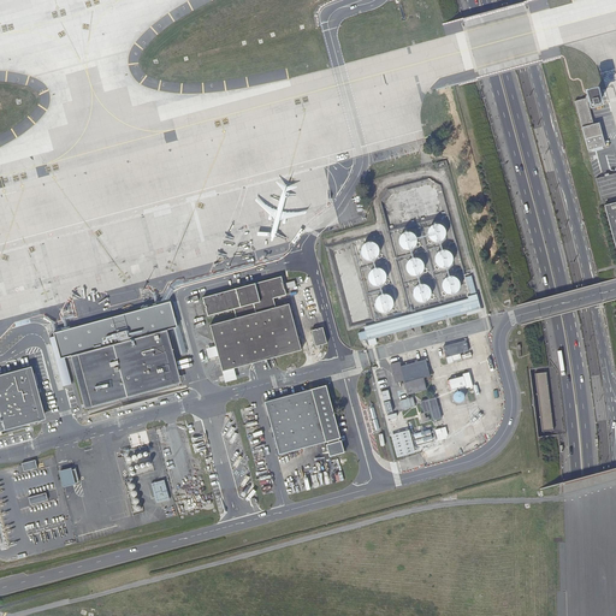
[(599,124),(594,124),(588,102),(590,102),(592,110),(604,106),(599,89),(596,89),(592,89),(591,90),(587,93),(588,94),(588,96),(587,96),(587,98),(576,101),(588,152),(605,147),(599,124)]
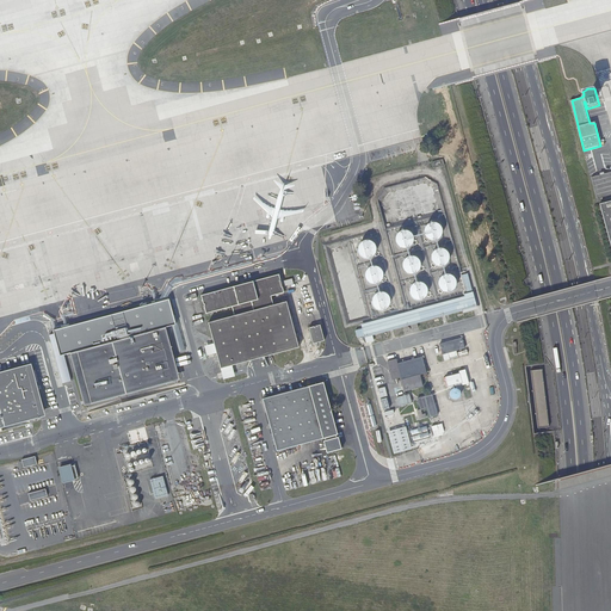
[(610,205),(600,209),(610,251),(610,205)]
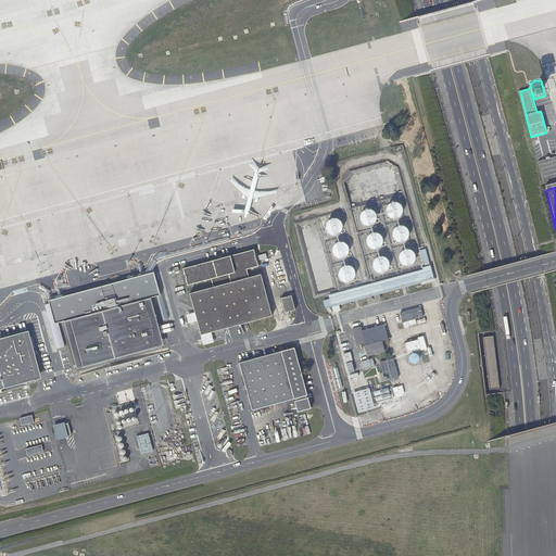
[(393,201),(390,201),(387,203),(384,205),(383,207),(383,211),(384,214),(386,216),(389,218),(391,218),(394,218),(396,217),(399,215),(401,212),(401,210),(400,206),(399,204),(396,202),(393,201)]
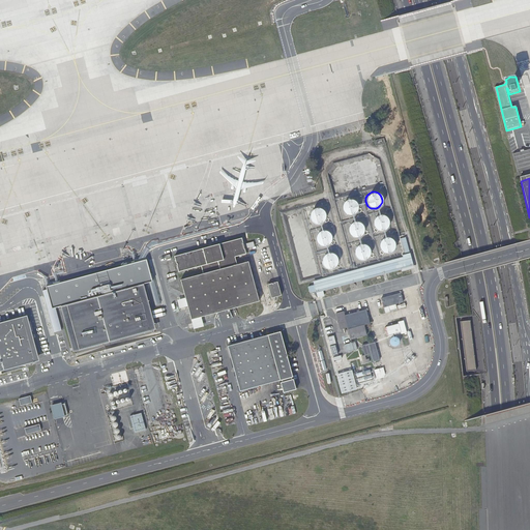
[(349,199),(347,199),(344,201),(342,202),(341,205),(341,208),(342,210),(343,212),(346,214),(348,214),(351,214),(353,213),(355,211),(356,209),(357,206),(356,203),(354,201),(352,200),(349,199)]
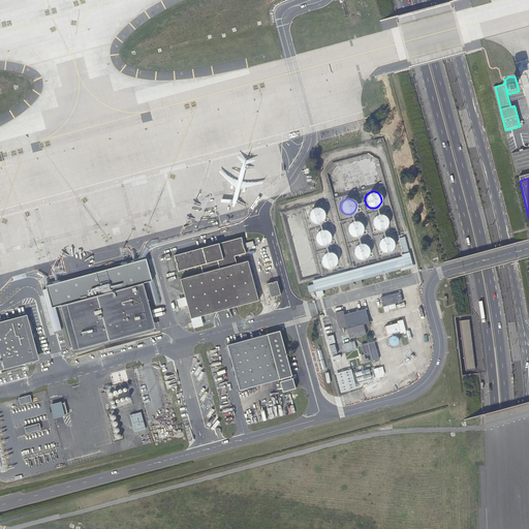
[(307,214),(307,217),(309,220),(311,222),(313,223),(316,223),(319,223),(321,221),(323,218),(323,216),(323,213),(322,211),(320,209),(317,207),(315,207),(312,208),(310,209),(308,212),(307,214)]
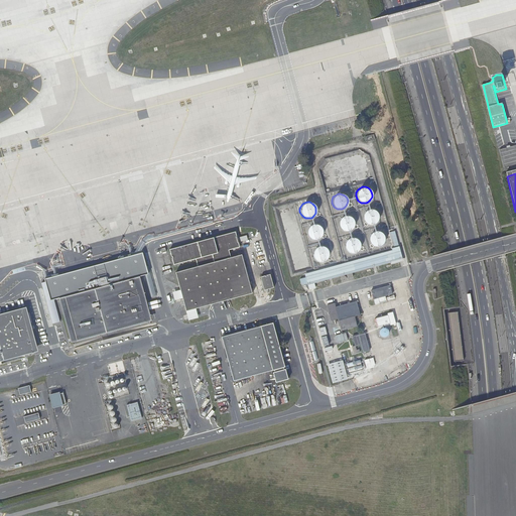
[(371,209),(368,209),(366,210),(364,212),(362,215),(362,217),(363,220),(364,222),(367,224),(369,225),(372,225),(375,223),(376,221),(378,219),(378,217),(377,214),(376,211),(374,210),(371,209)]
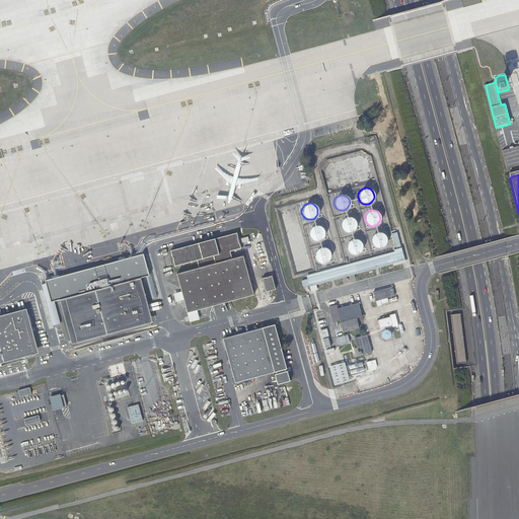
[(340,224),(340,227),(341,229),(343,231),(346,232),(349,232),(351,231),(353,230),(355,228),(356,225),(355,222),(354,220),(352,218),(350,217),(347,217),(344,217),(342,219),(341,221),(340,224)]
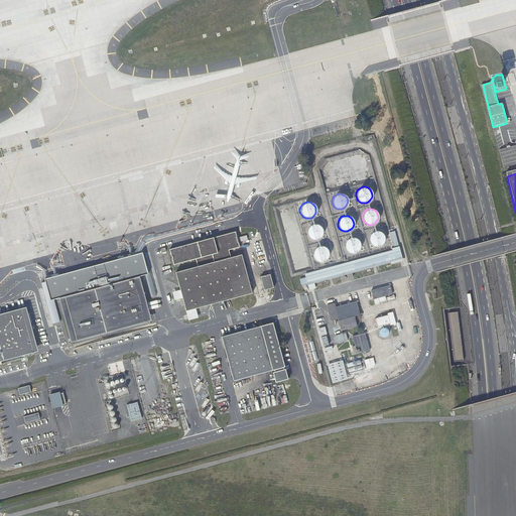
[(140,253),(146,244),(149,241),(213,224),(212,221),(153,237),(153,235),(147,236),(142,240),(133,255),(140,253)]
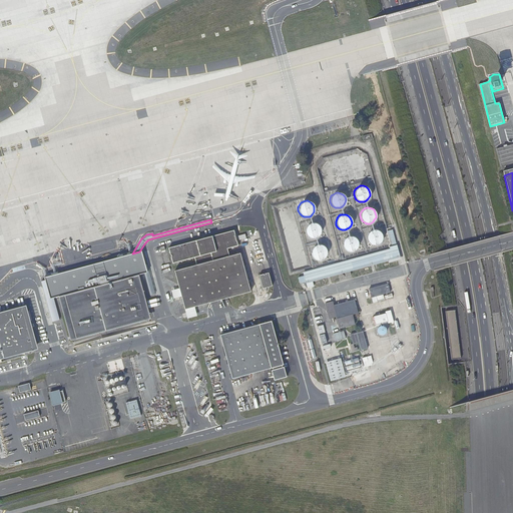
[(313,222),(310,222),(308,224),(306,226),(305,228),(304,231),(305,233),(307,236),(309,237),(312,238),(314,237),(317,236),(319,234),(320,232),(320,229),(319,227),(318,225),(316,223),(313,222)]
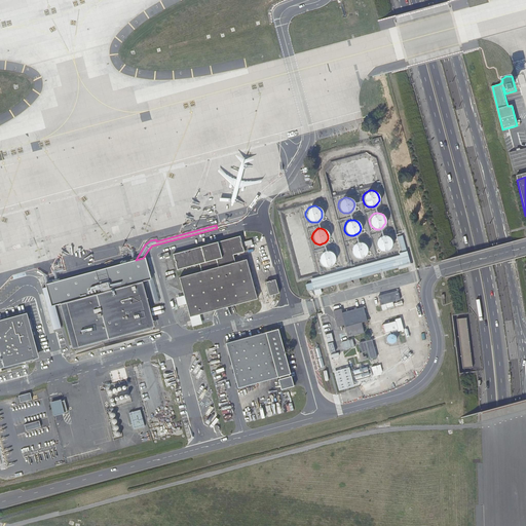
[(205,245),(171,255),(176,270),(198,264),(200,271),(179,277),(182,291),(183,296),(175,298),(177,306),(186,304),(189,317),(191,327),(201,324),(199,314),(233,305),(257,299),(247,259),(234,262),(232,255),(243,252),(239,235),(210,243),(205,245)]
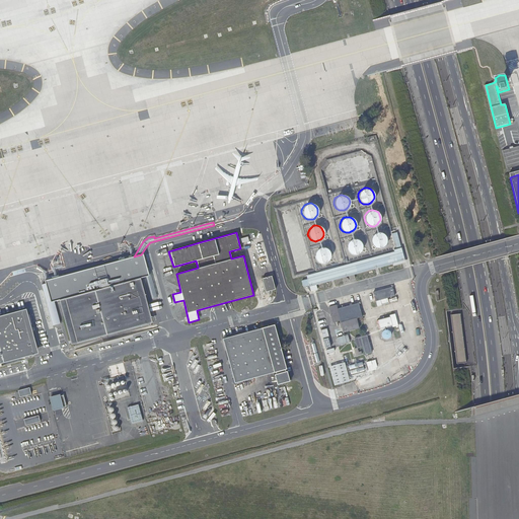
[(379,232),(376,232),(374,233),(372,235),(370,237),(370,240),(371,243),(372,245),(375,247),(377,248),(379,247),(382,246),(384,245),(385,242),(386,239),(385,237),(384,234),(381,233),(379,232)]
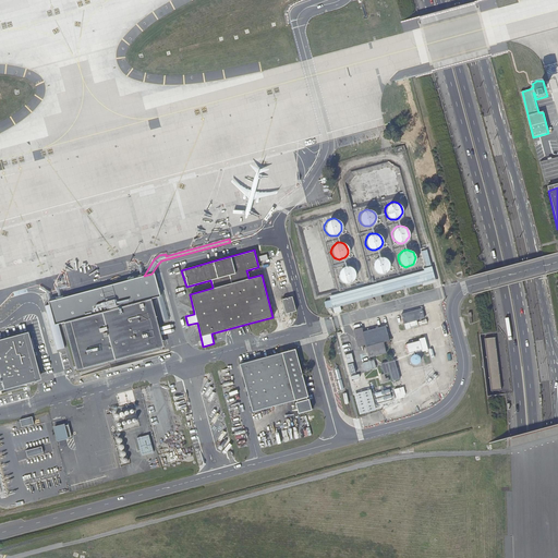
[(425,250),(420,251),(423,266),(429,265),(425,250)]
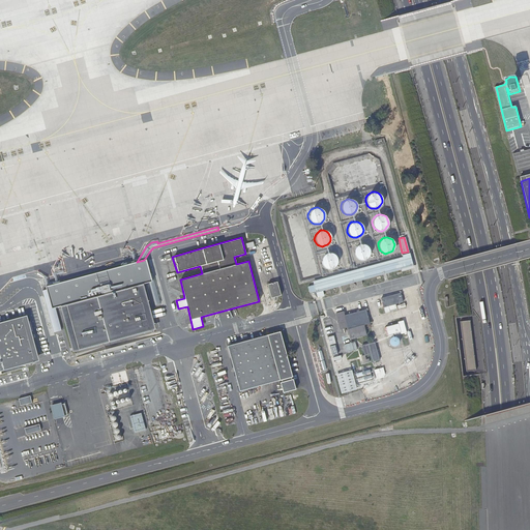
[(361,244),(359,244),(356,245),(354,247),(353,249),(353,253),(353,256),(355,258),(357,260),(360,260),(362,260),(365,259),(367,257),(369,255),(369,252),(369,248),(366,246),(364,244),(361,244)]
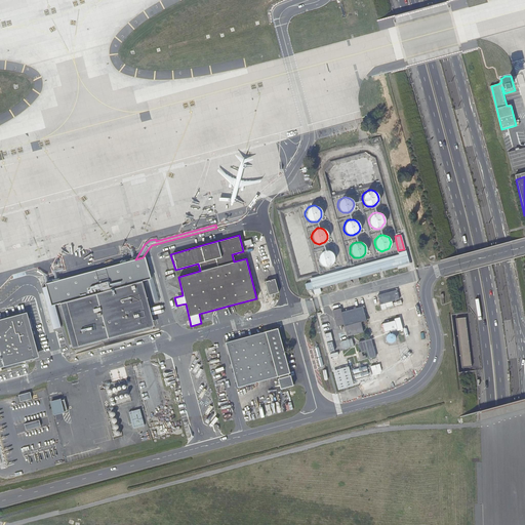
[(397,254),(308,279),(309,282),(304,284),(305,290),(311,288),(311,290),(349,280),(395,268),(396,269),(408,266),(404,250),(397,252),(397,254)]
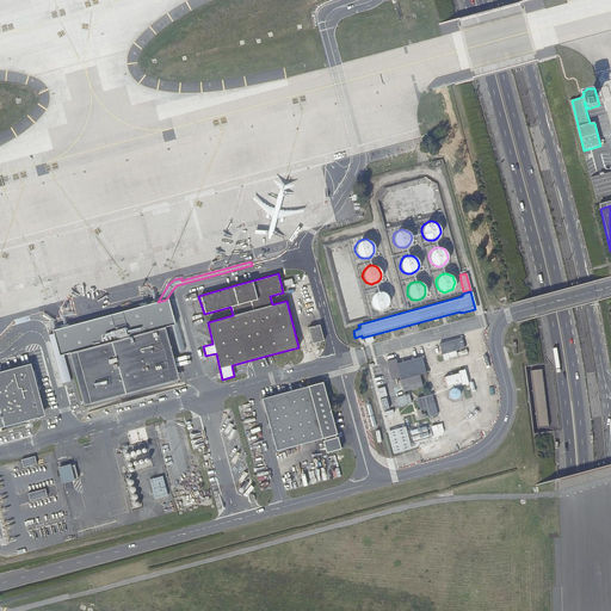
[(380,291),(376,291),(372,294),(370,295),(369,298),(369,302),(370,304),(371,308),(375,309),(377,310),(381,309),(383,308),(386,306),(387,303),(388,300),(387,297),(384,294),(382,292),(380,291)]
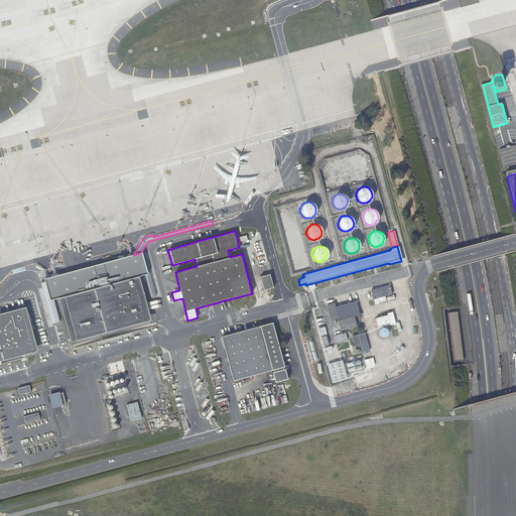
[(53,301),(58,300),(62,314),(69,337),(71,343),(151,320),(139,277),(146,276),(148,275),(146,267),(142,252),(140,253),(133,255),(56,276),(44,279),(43,279),(44,283),(50,302),(53,301)]
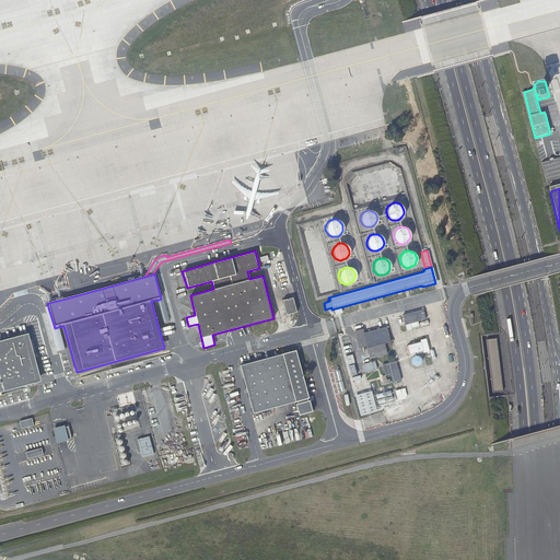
[(59,291),(67,289),(67,287),(56,289),(56,291),(58,298),(50,301),(48,293),(41,288),(39,291),(46,294),(48,303),(61,300),(59,291)]
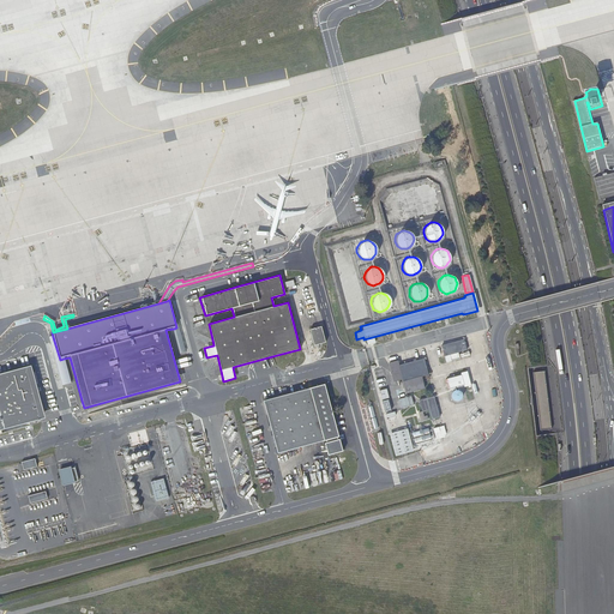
[(176,327),(174,329),(180,354),(185,353),(176,318),(174,318),(176,327)]
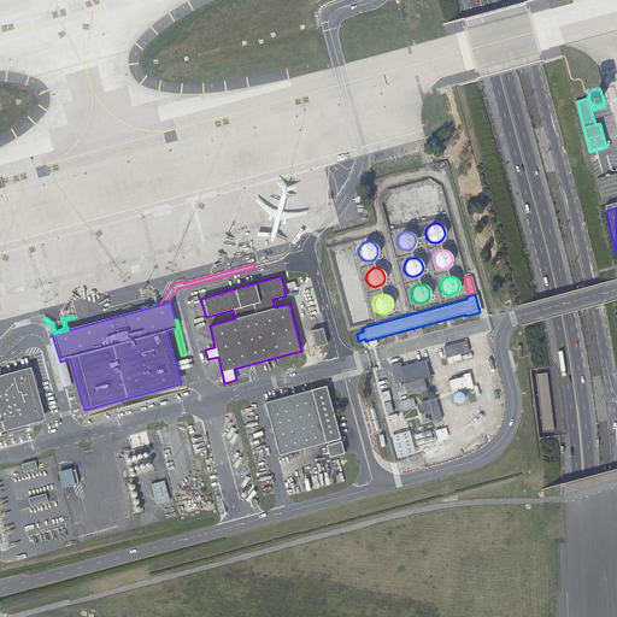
[(323,328),(311,331),(315,347),(327,344),(323,328)]
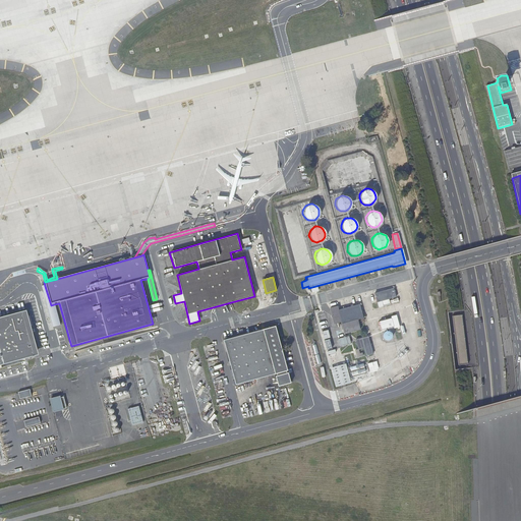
[(60,326),(54,304),(51,305),(45,286),(42,286),(54,328),(60,326)]
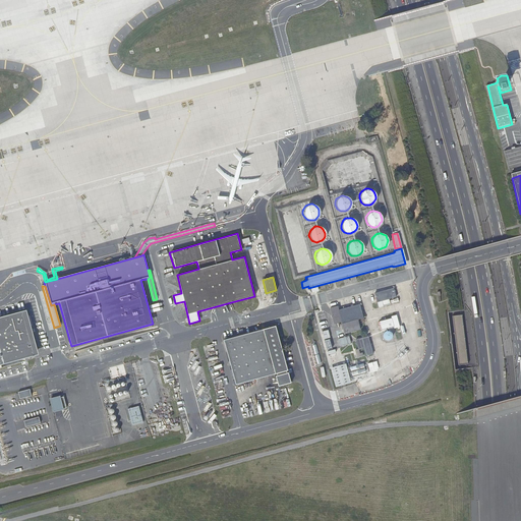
[(392,288),(372,293),(375,302),(380,301),(381,306),(389,304),(397,301),(397,298),(388,300),(387,299),(395,297),(392,288)]
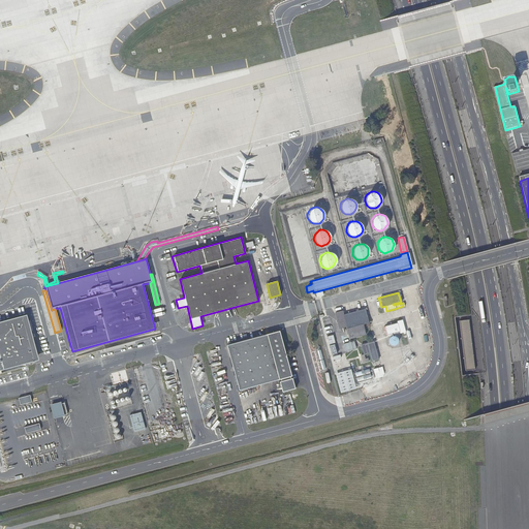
[(341,310),(333,313),(337,330),(345,328),(348,339),(365,335),(362,324),(368,323),(364,309),(342,314),(341,310)]
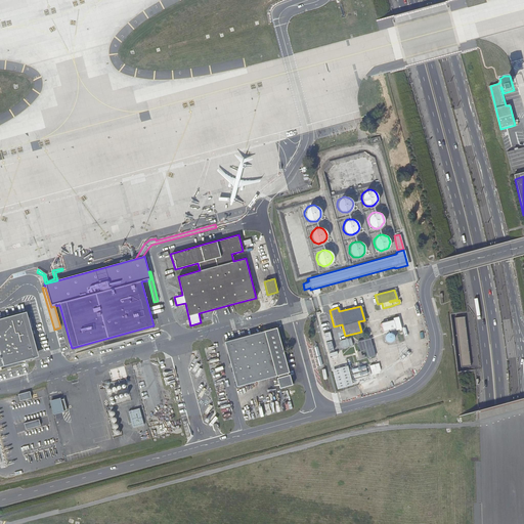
[(27,311),(0,318),(0,366),(39,357),(37,351),(31,329),(27,311)]
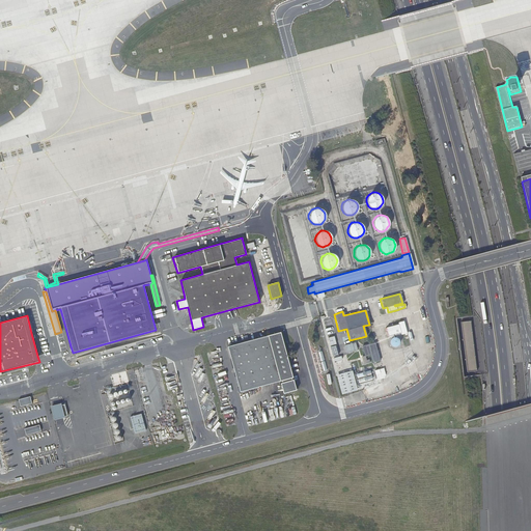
[(397,325),(385,328),(387,337),(399,333),(397,325)]
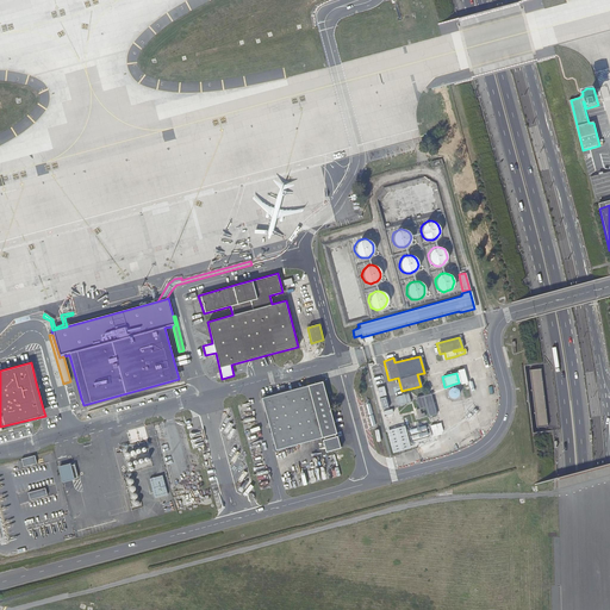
[(279,393),(262,398),(277,450),(324,437),(324,440),(323,440),(327,453),(331,452),(341,448),(338,436),(336,436),(335,435),(337,434),(332,415),(323,381),(321,381),(279,393)]
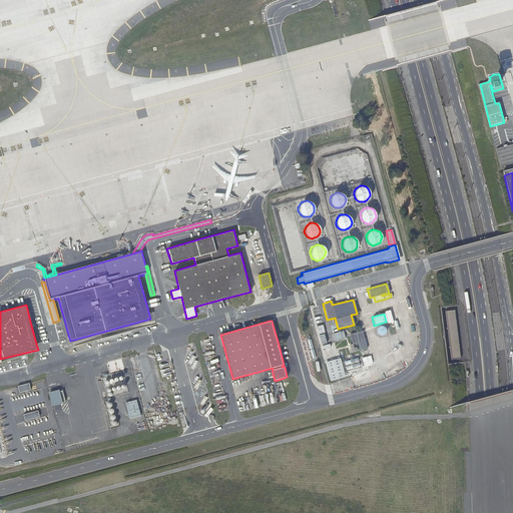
[(361,331),(349,334),(352,345),(357,343),(359,351),(366,349),(361,331)]
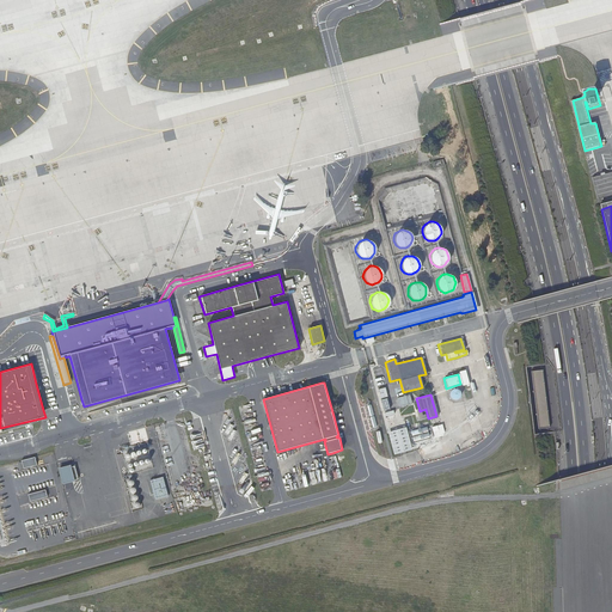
[(442,424),(432,427),(435,438),(446,435),(442,424)]
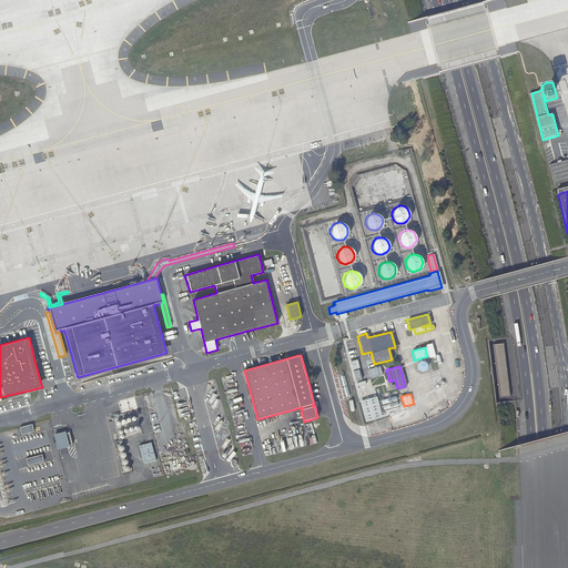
[(377,396),(361,401),(366,422),(383,417),(377,396)]
